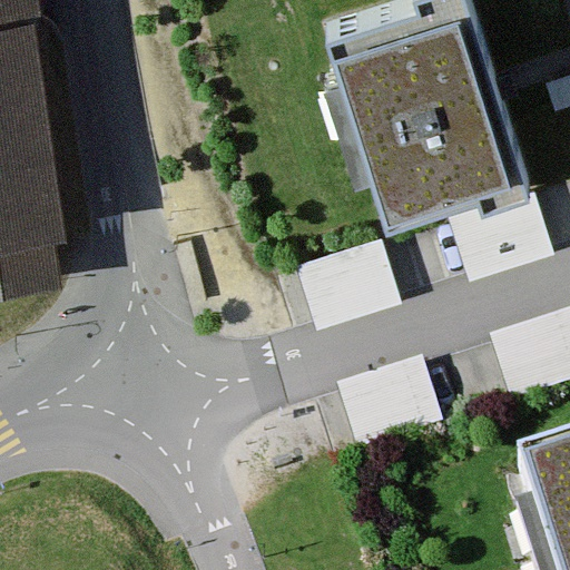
[(36,0),(0,0),(0,301),(62,292),(53,235),(61,234),(29,16),(39,13),(36,0)]
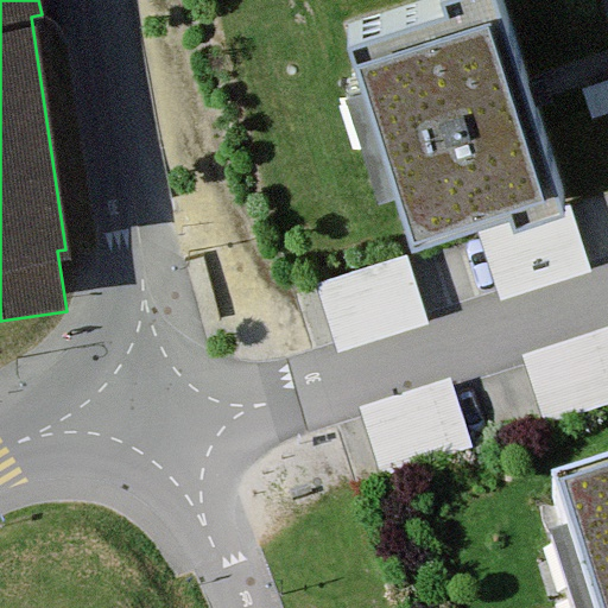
[(411,235),(559,189),(500,0),(438,0),(348,29),(411,235)]
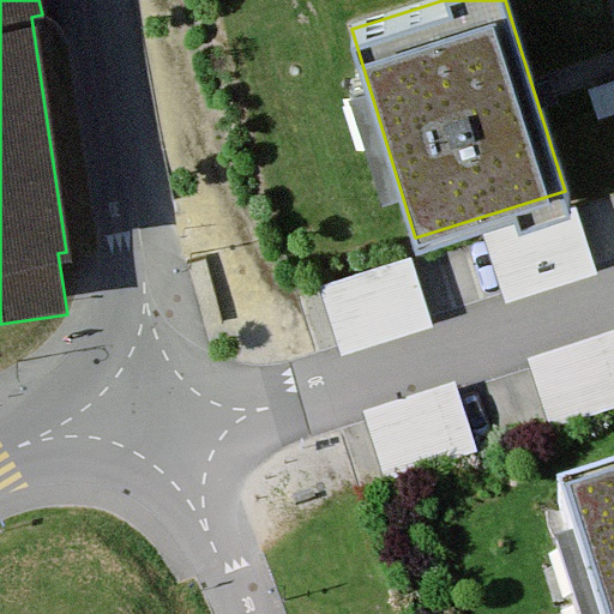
[(576,204),(483,233),(505,301),(596,274),(576,204)]
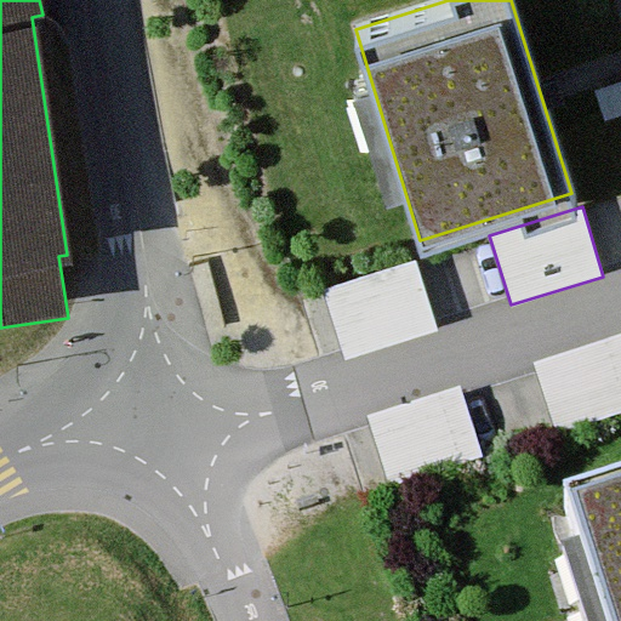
[(417,261),(324,290),(346,359),(438,331),(417,261)]
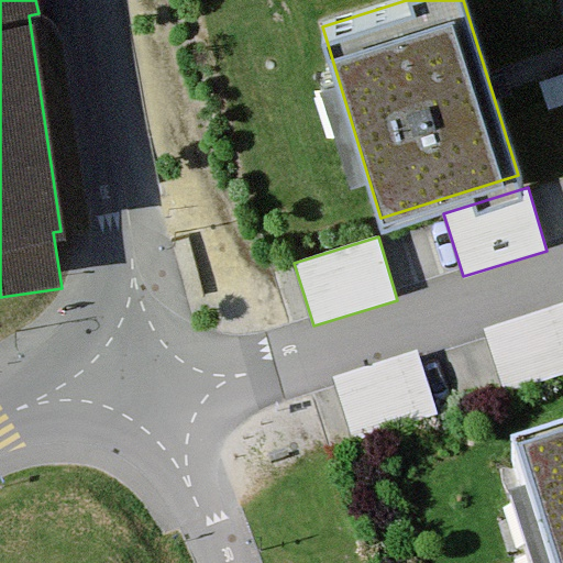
[(562,302),(483,328),(501,390),(562,371),(562,302)]
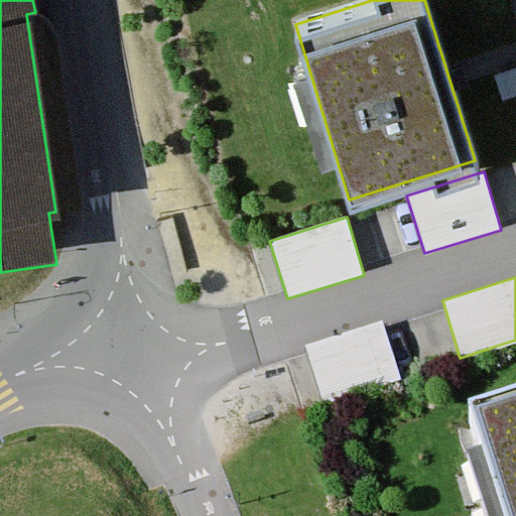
[(383,323),(305,346),(324,403),(401,380),(383,323)]
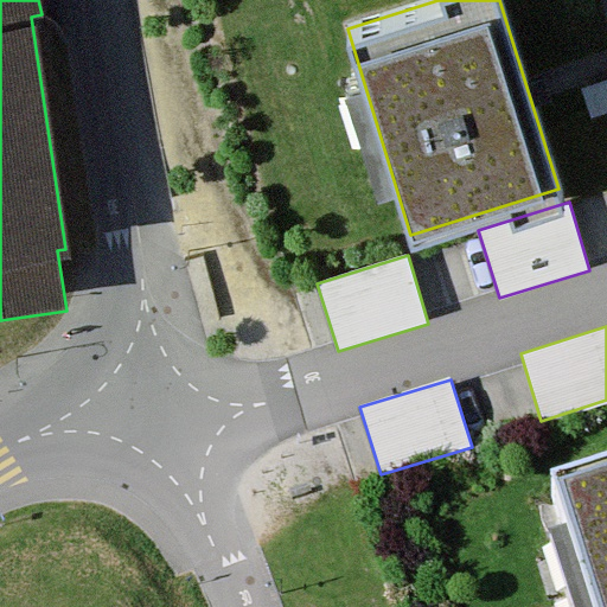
[(606,606),(606,489),(560,503),(590,606),(606,606)]
